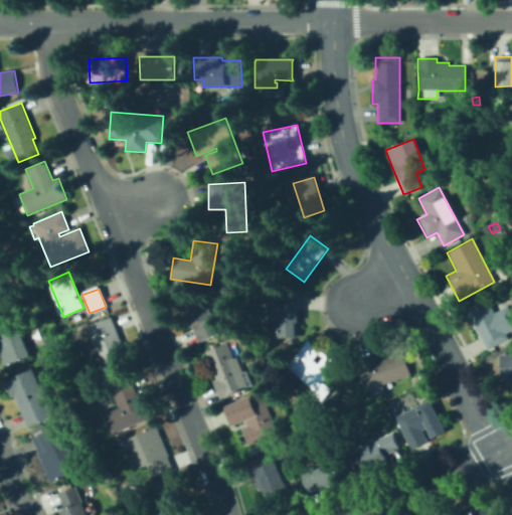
[(298,338),(268,339),(267,303),(277,303),(277,293),(297,292),(298,338)]
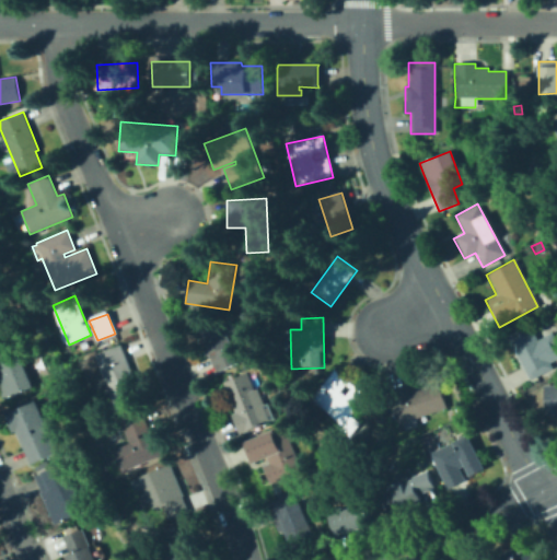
[(223,324),(239,362),(216,372),(208,354),(207,356),(198,335),(223,324)]
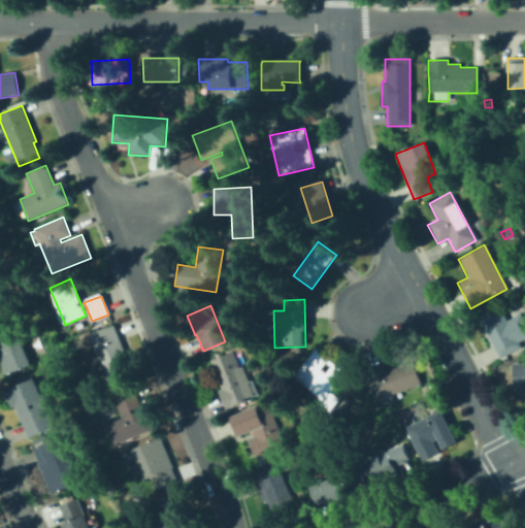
[(498,305),(505,320),(520,312),(524,323),(524,338),(518,342),(521,348),(498,359),(477,317),(498,305)]
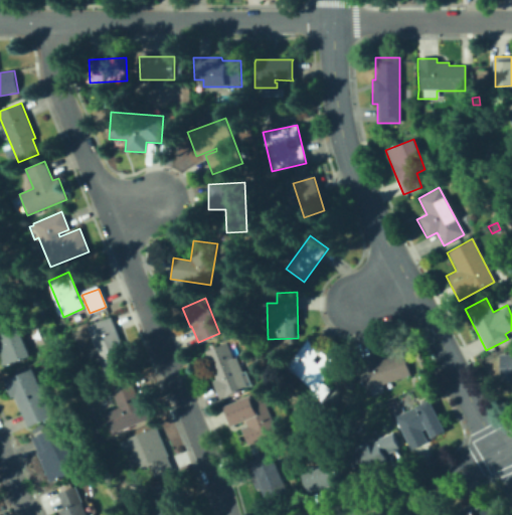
[(0,317),(2,316),(8,330),(16,327),(29,357),(2,368),(0,362),(0,317)]
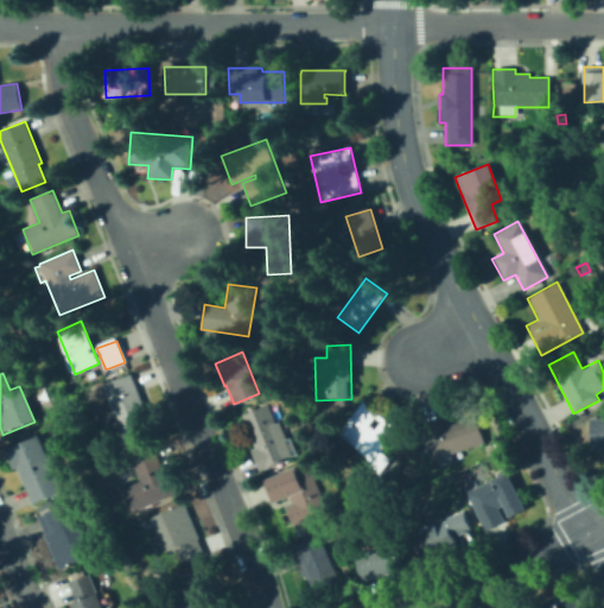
[(151,435),(126,444),(102,385),(131,374),(146,416),(144,417),(151,435)]
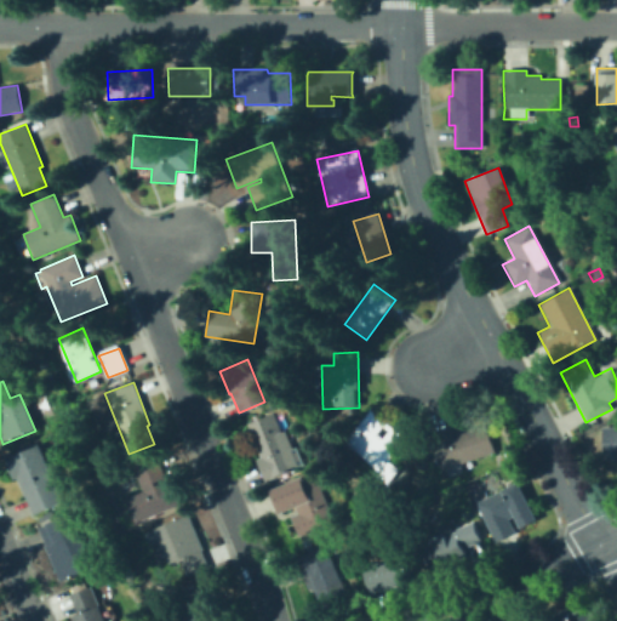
[(370,409),(406,439),(381,472),(353,450),(349,455),(340,446),(370,409)]
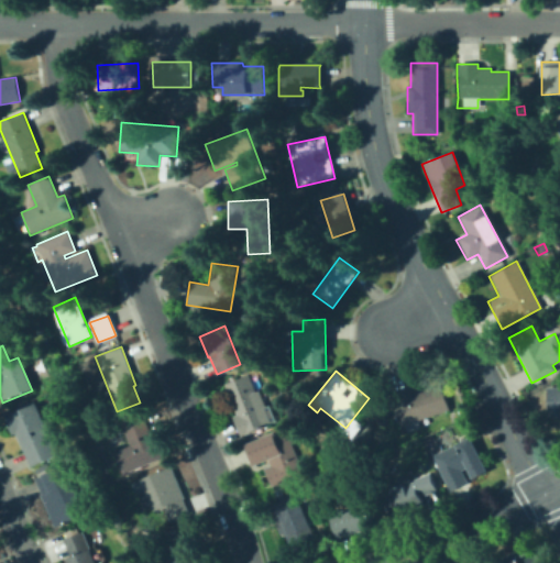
[(248,374),(255,393),(260,390),(265,406),(268,405),(275,421),(265,424),(266,426),(240,437),(232,417),(235,415),(223,384),(248,374)]
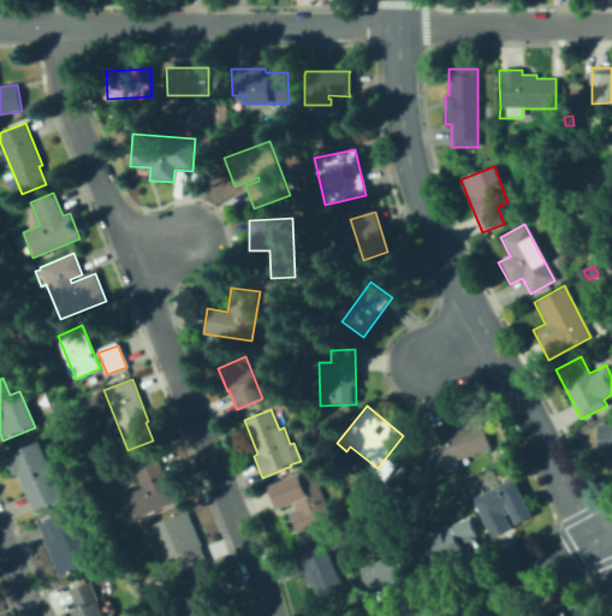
[(481,421),(489,450),(455,461),(457,469),(446,473),(444,465),(435,468),(423,431),(446,424),(447,427),(461,424),(462,427),(481,421)]
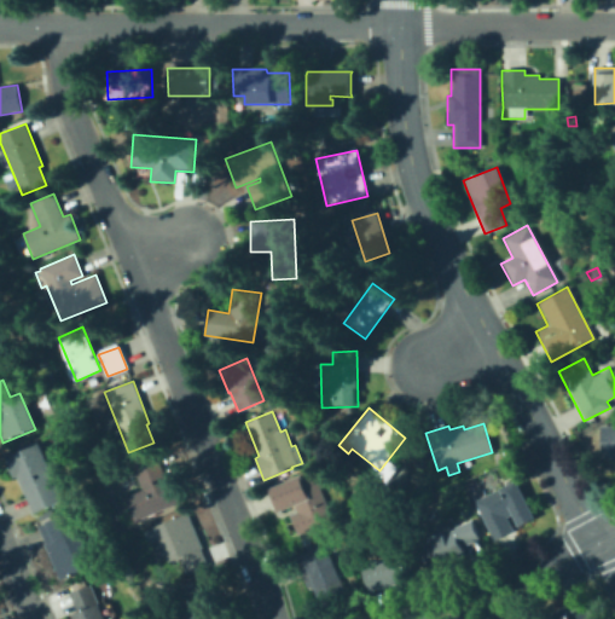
[(614,461),(599,462),(599,455),(603,455),(602,426),(614,424),(614,461)]
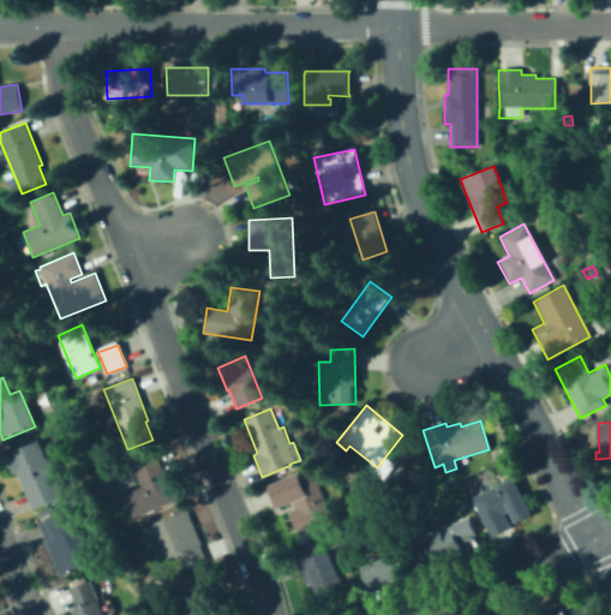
[(37,441),(61,497),(33,511),(17,473),(13,476),(4,454),(11,453),(37,441)]
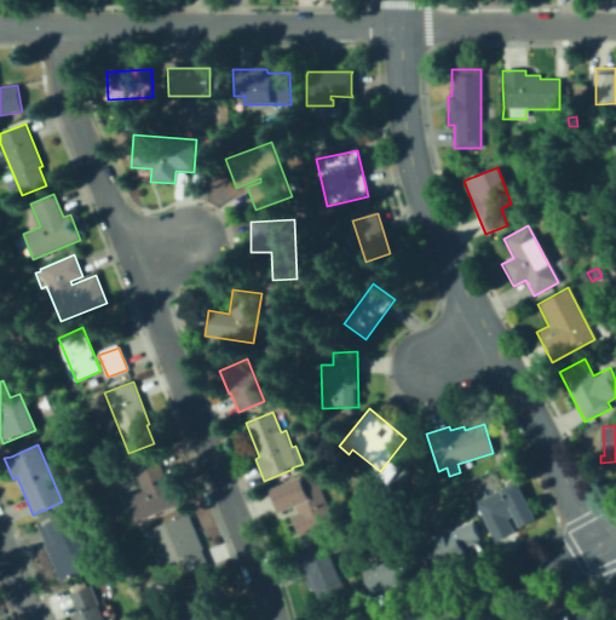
[(320,463),(316,454),(323,451),(327,459),(320,463)]
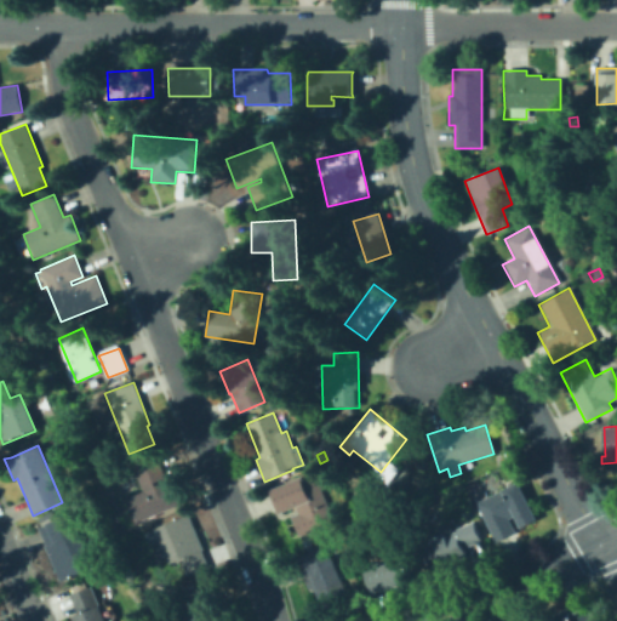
[(156,457),(166,482),(173,479),(183,503),(137,523),(126,499),(143,491),(133,467),(156,457)]
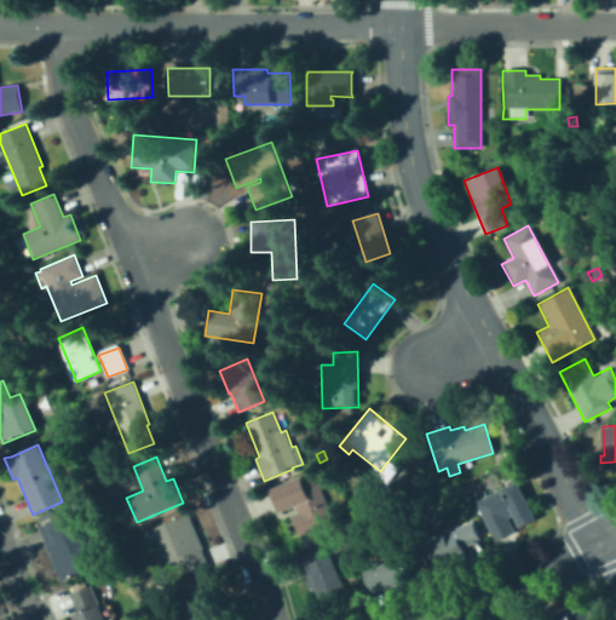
[(320,471),(324,483),(318,486),(333,521),(297,535),(289,516),(297,512),(294,506),(278,514),(269,491),(314,471),(314,474),(320,471)]
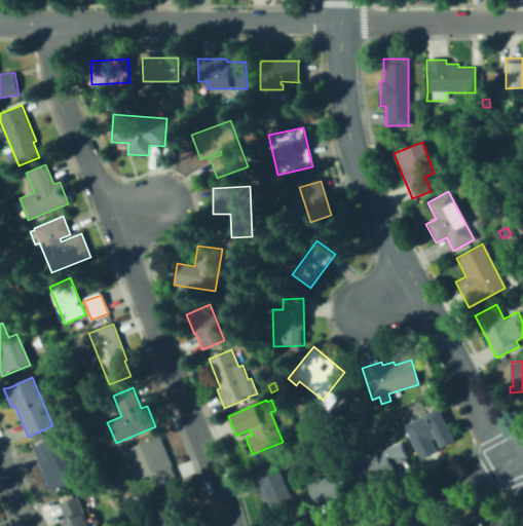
[(434,403),(437,409),(439,409),(454,441),(441,448),(436,438),(431,440),(436,452),(419,460),(403,426),(425,415),(422,408),(434,403)]
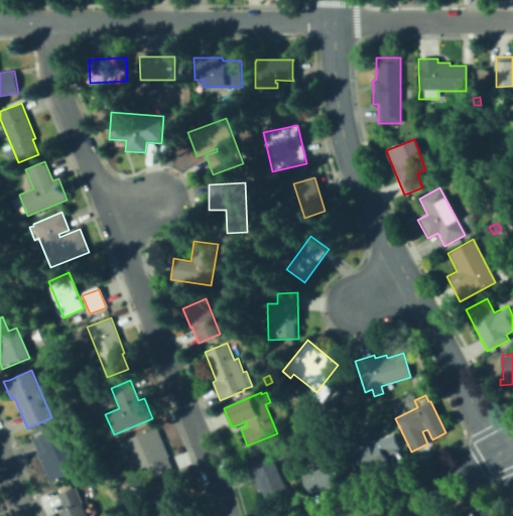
[(299,424),(295,418),(302,413),(305,420),(299,424)]
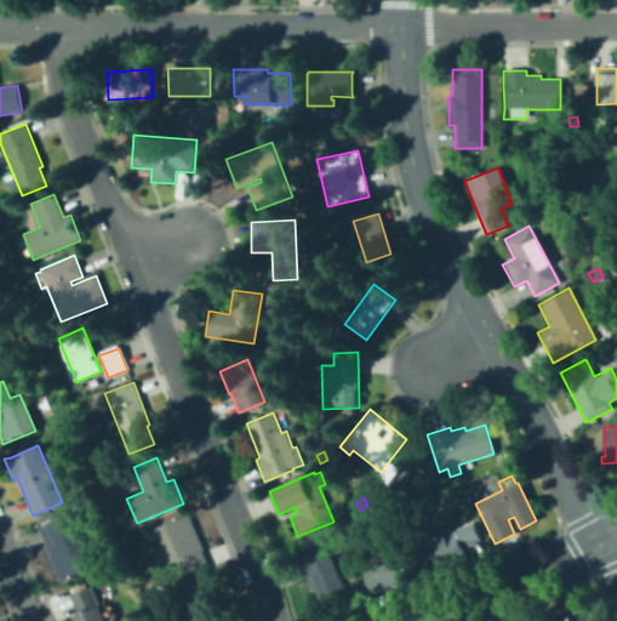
[(198,539),(201,550),(200,551),(207,568),(186,576),(180,559),(169,564),(163,550),(160,550),(156,540),(148,545),(143,533),(188,514),(198,539)]
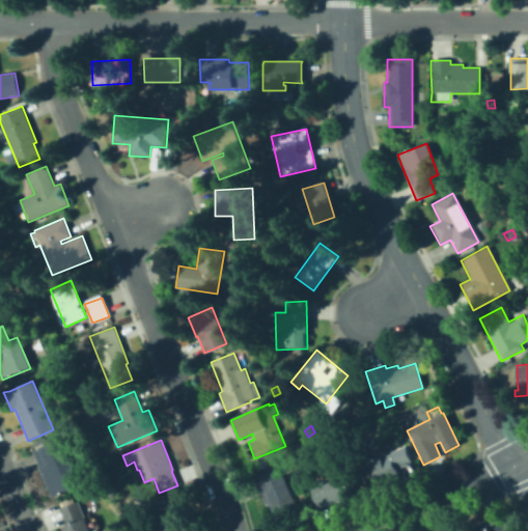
[(58,441),(64,455),(66,454),(79,485),(50,498),(36,467),(38,467),(32,452),(58,441)]
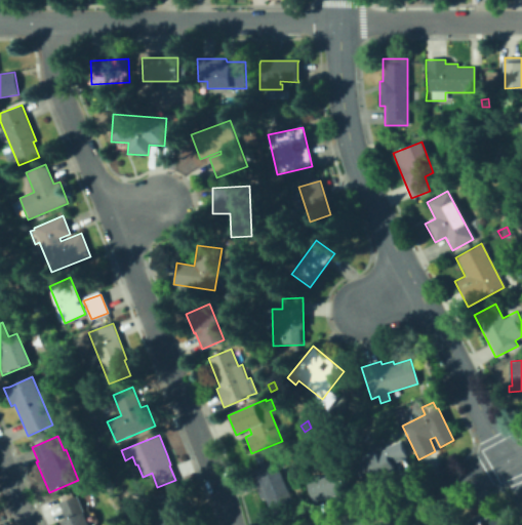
[(395,471),(366,482),(357,460),(384,448),(400,441),(406,457),(391,463),(395,471)]
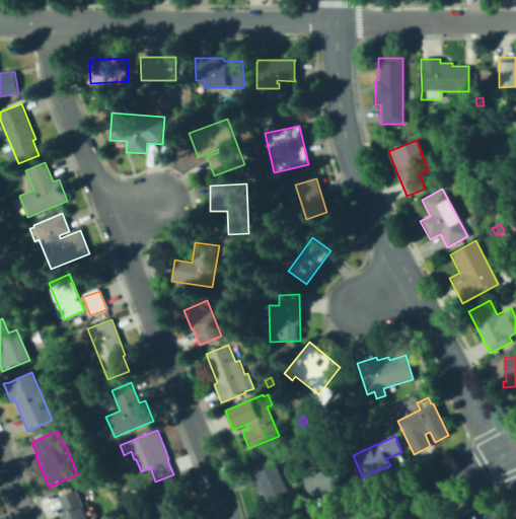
[(274,449),(272,444),(279,441),(281,446),(274,449)]
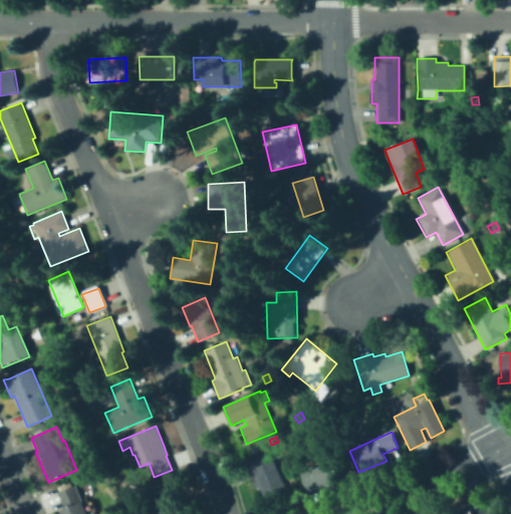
[(339,482),(323,488),(323,486),(307,492),(300,471),(323,462),(321,456),(329,453),(339,482)]
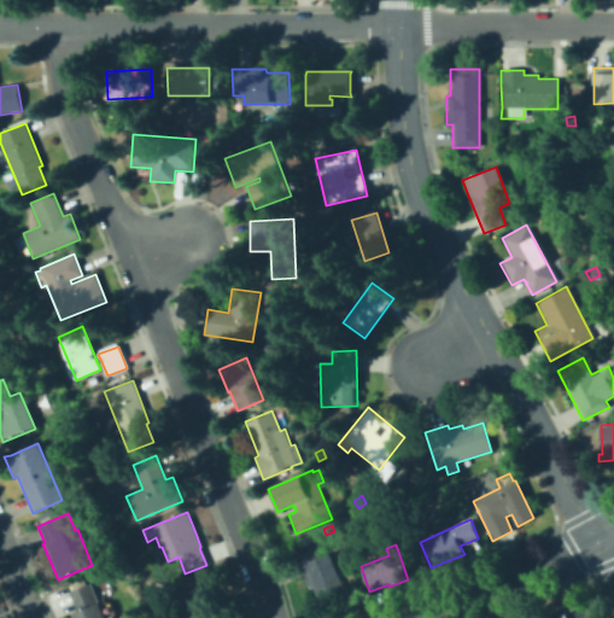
[(317,548),(321,557),(331,553),(340,578),(339,579),(346,596),(317,607),(310,587),(305,588),(294,557),(317,548)]
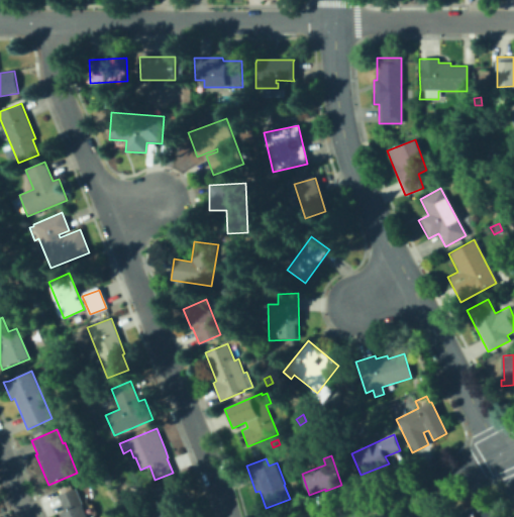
[(174,485),(177,496),(180,495),(181,499),(183,498),(189,516),(156,516),(148,494),(174,485)]
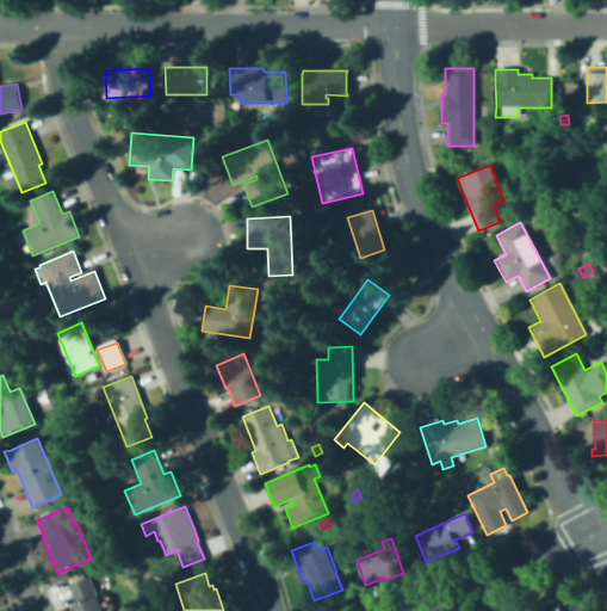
[(101,610),(72,610),(70,608),(74,605),(67,586),(88,578),(101,610)]
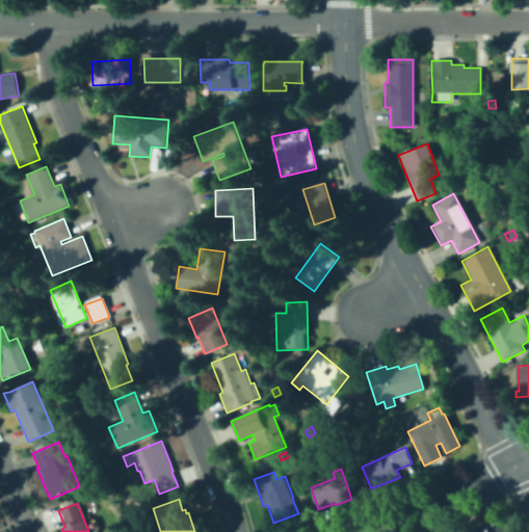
[(503,521),(507,531),(461,531),(485,522),(486,527),(503,521)]
